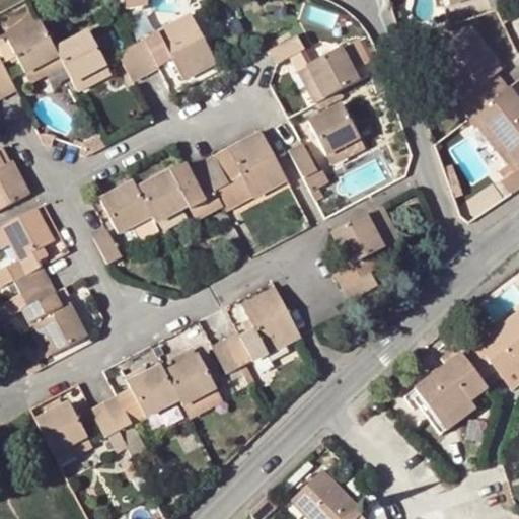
[(146,0),(119,0),(118,10),(145,13),(146,0)]
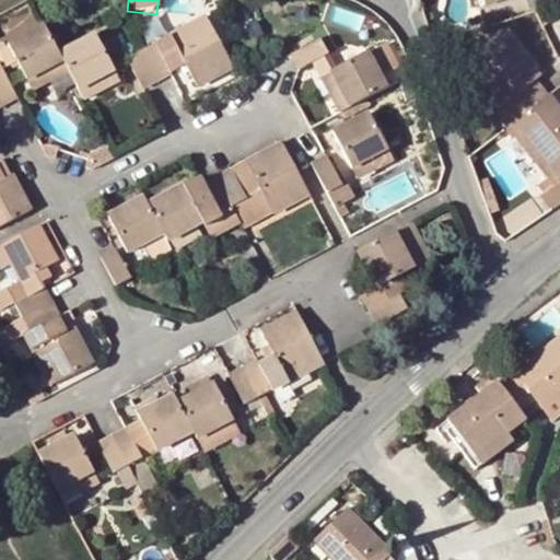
[(232,67),(206,16),(170,36),(196,85),(232,67)]
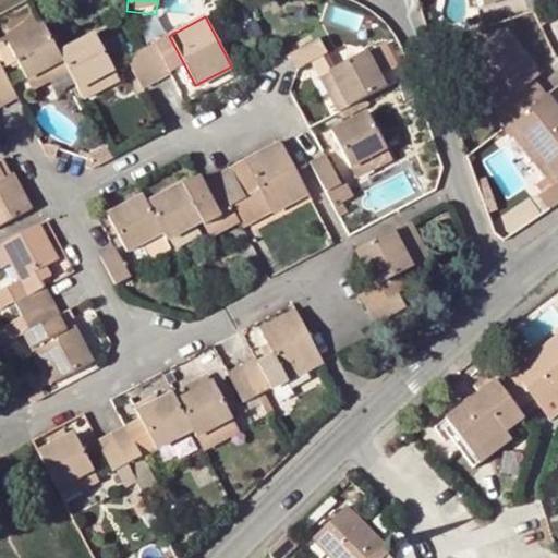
[(8,43),(25,79),(40,71),(45,80),(65,69),(58,53),(43,24),(8,43)]
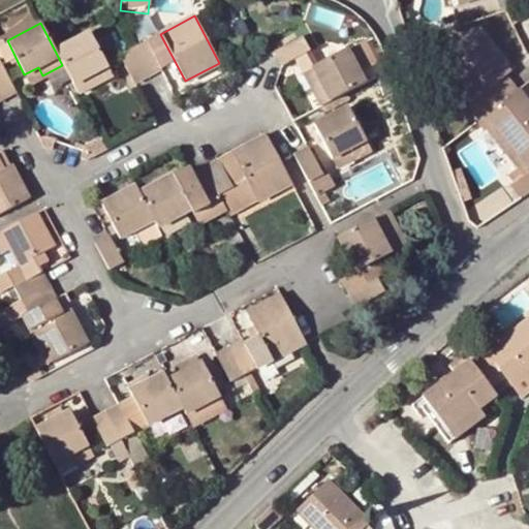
[(95,86),(90,75),(107,67),(90,33),(55,51),(62,65),(78,94),(95,86)]
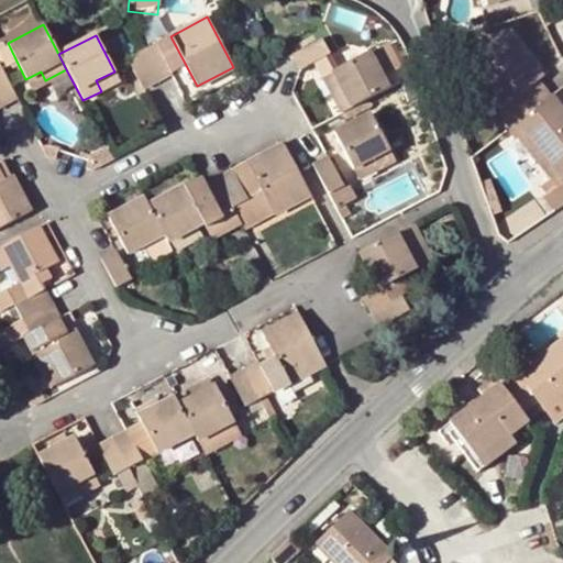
[(505,103),(496,110),(492,114),(504,132),(508,129),(516,122),(534,108),(522,94),(532,85),(542,76),(510,36),(475,66),(483,77),(505,103)]
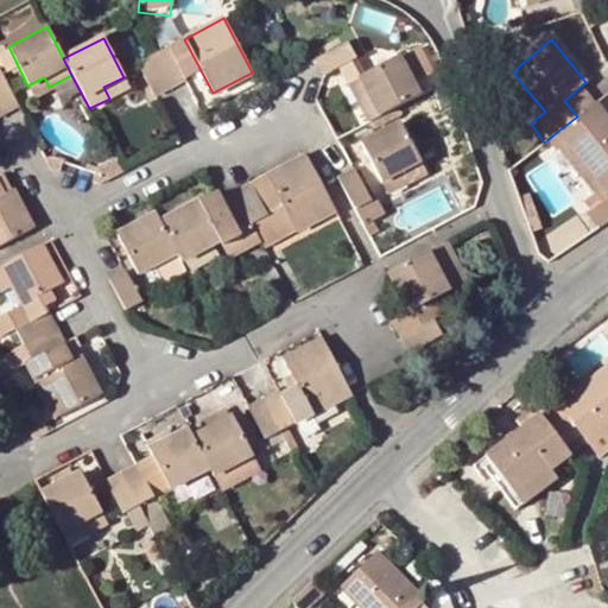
[(355,58),(347,44),(317,59),(324,74),(355,58)]
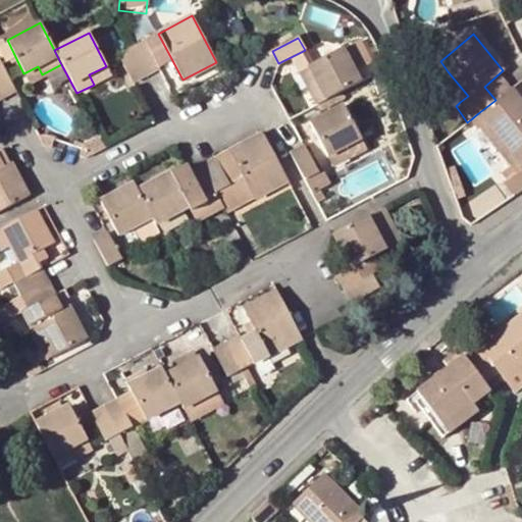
[(146,74),(158,67),(144,40),(132,47),(146,74)]
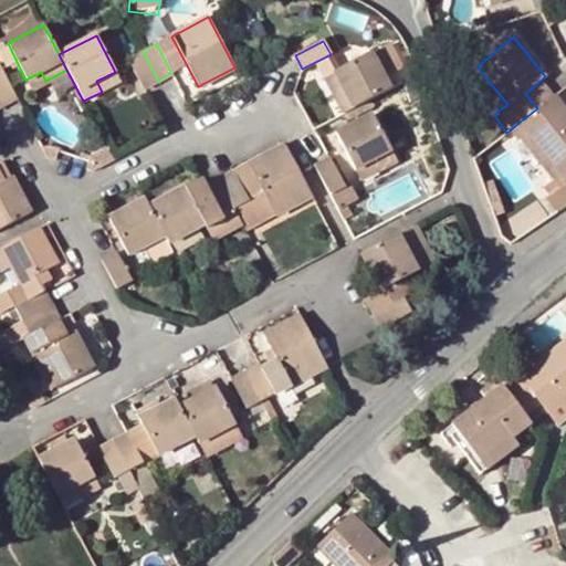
[(143,51),(127,59),(143,88),(158,81),(143,51)]
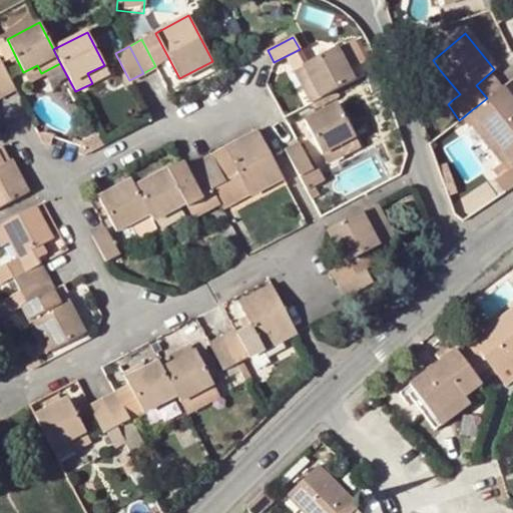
[(353,80),(336,48),(303,66),(311,80),(302,85),(311,103),(353,80)]
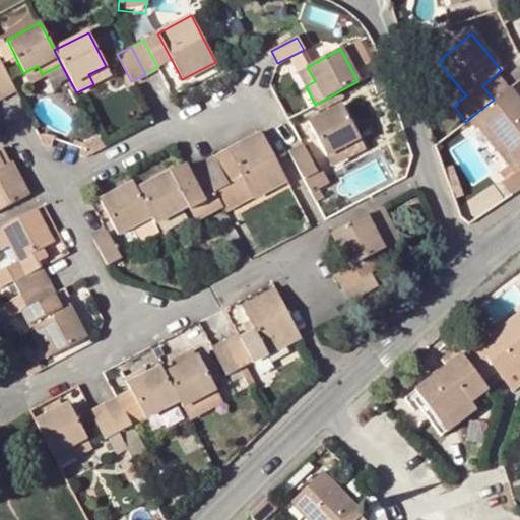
[(0,98),(0,99),(15,90),(1,63),(0,63),(0,98)]
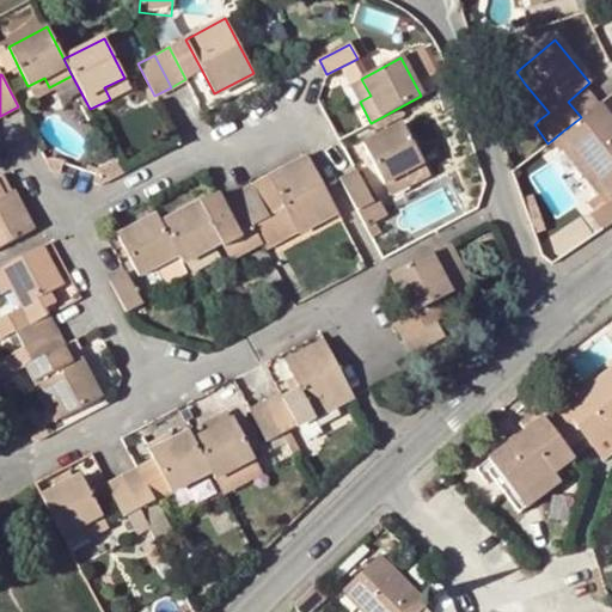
[(49,87),(44,78),(28,86),(34,96),(49,87)]
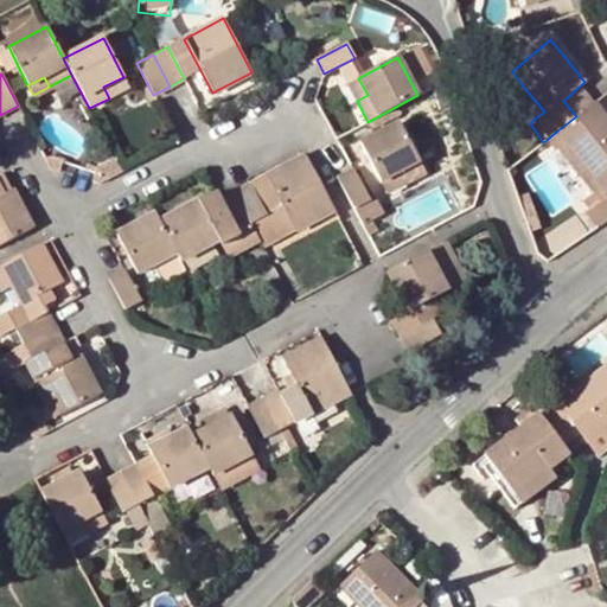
[(129,88),(123,77),(103,87),(109,98),(129,88)]
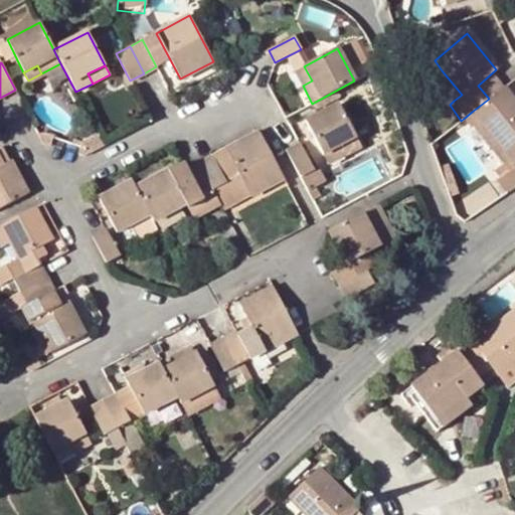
[(303,86),(312,80),(304,66),(295,70),(303,86)]
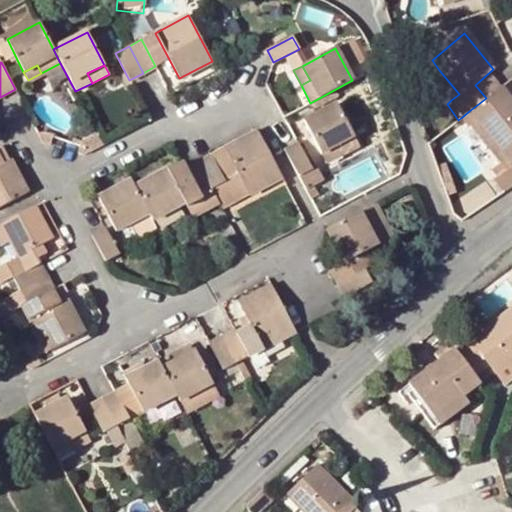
[(376,67),(361,75),(370,90),(382,86),(376,67)]
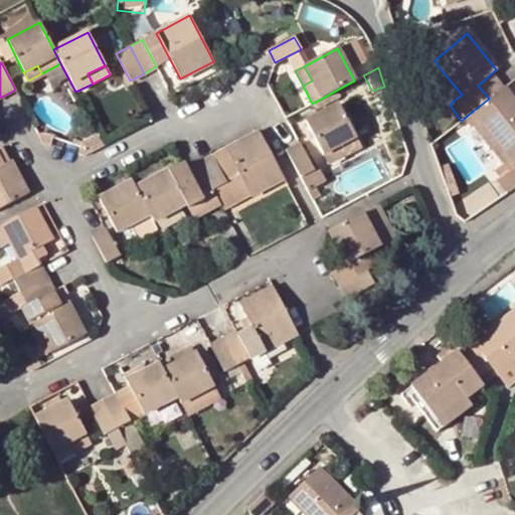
[(454,101),(462,95),(442,70),(435,75),(454,101)]
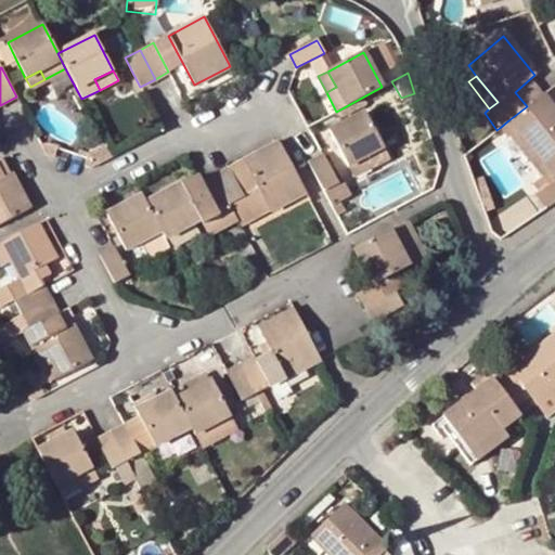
[(527,106),(537,99),(525,84),(515,92),(527,106)]
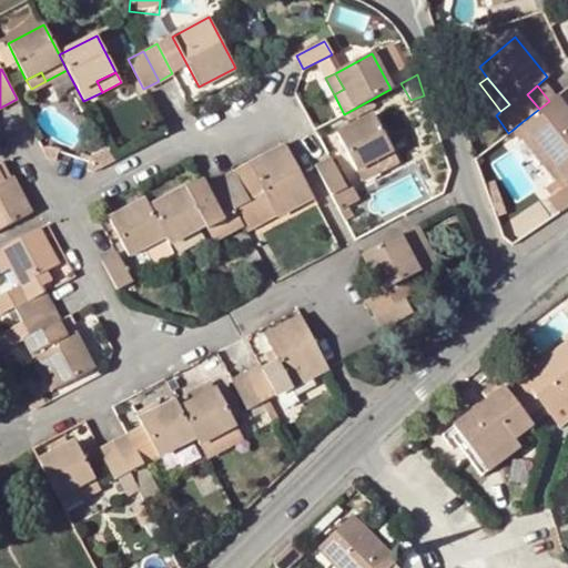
[(567,109),(556,95),(549,101),(539,109),(520,123),(537,144),(561,175),(566,182),(556,190),(547,196),(559,213),(567,208),(567,109)]
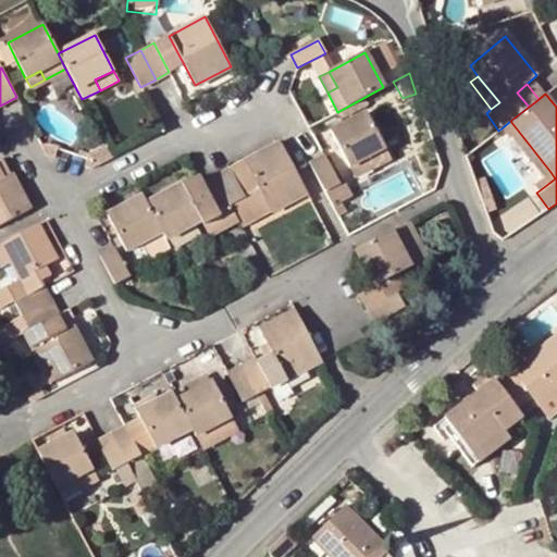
[(391,158),(366,111),(331,130),(350,165),(368,157),(373,168),(391,158)]
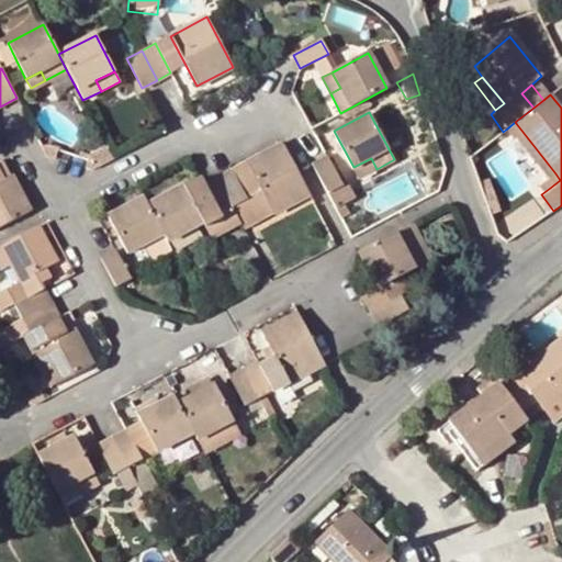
[(524,149),(531,143),(515,122),(507,128),(524,149)]
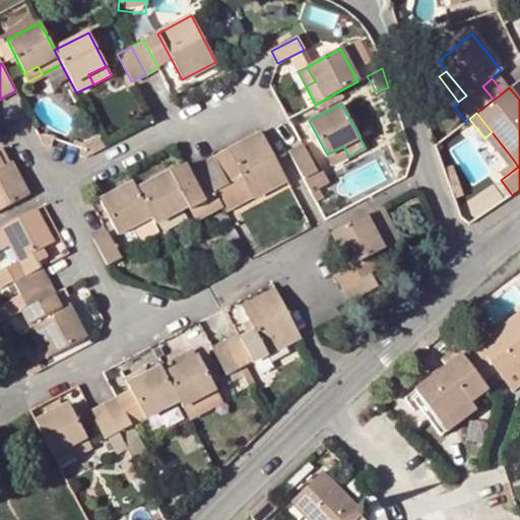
[(224,210),(285,179),(262,132),(200,164),(219,201),(222,207),(224,210)]
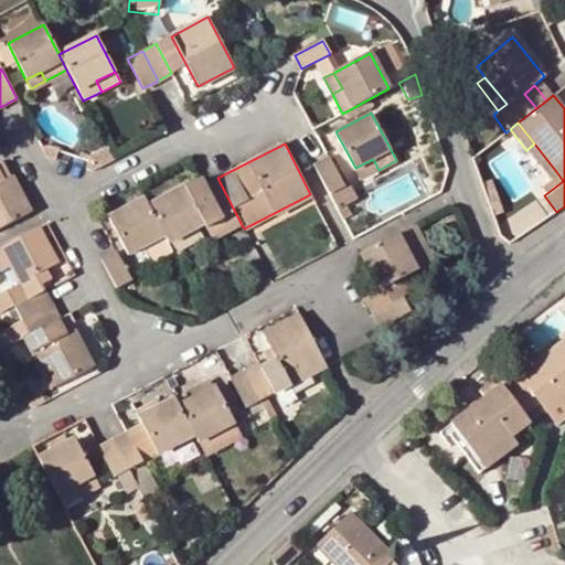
[(331,194),(344,188),(329,158),(316,164),(331,194)]
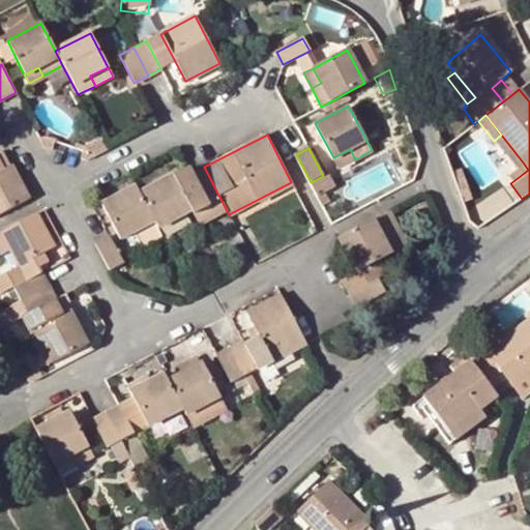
[(355,159),(350,149),(333,157),(339,168),(355,159)]
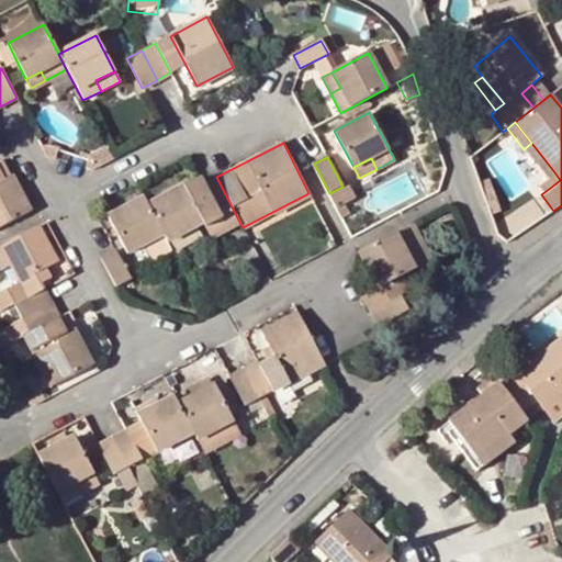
[(2,159),(0,160),(0,173),(2,179),(10,175),(2,159)]
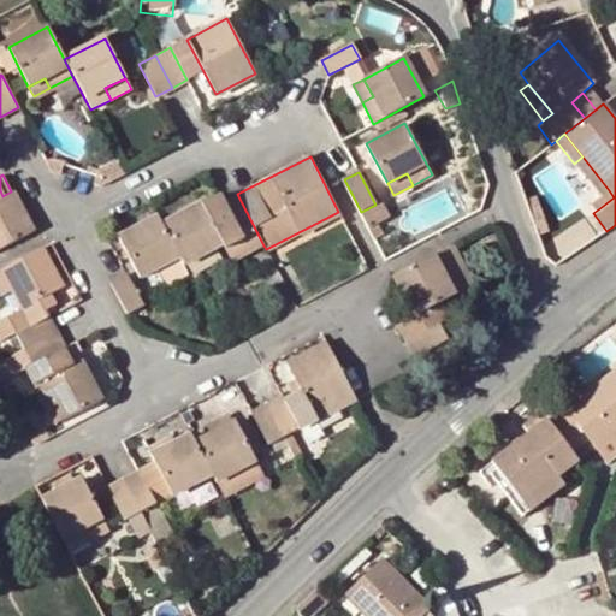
[(0,247),(31,230),(11,191),(3,196),(0,190),(0,247)]
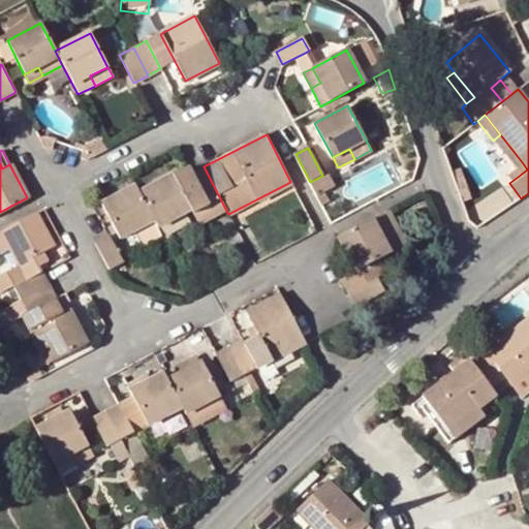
[(514,170),(518,177),(527,169),(523,163),(514,170)]
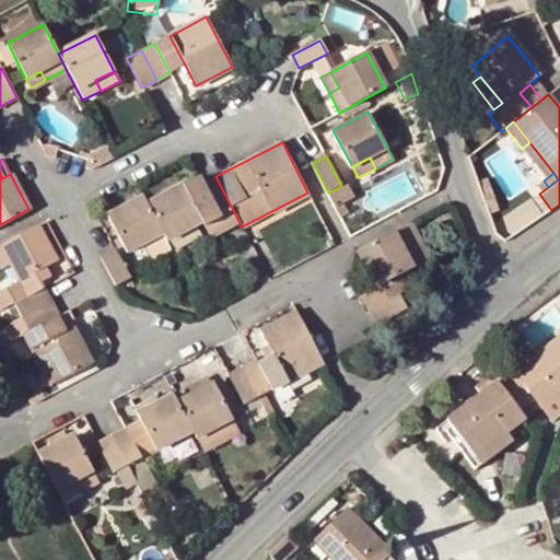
[(206,233),(236,217),(216,176),(200,184),(186,190),(184,186),(147,205),(161,232),(165,241),(200,223),(206,233)]
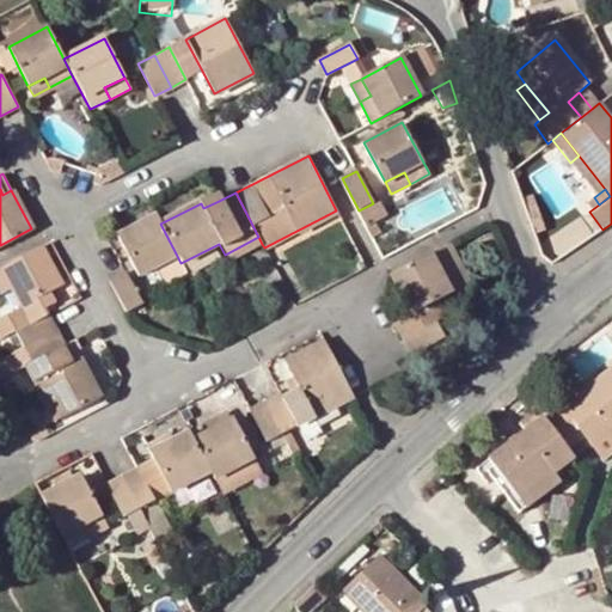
[(532,200),(522,203),(532,233),(543,230),(532,200)]
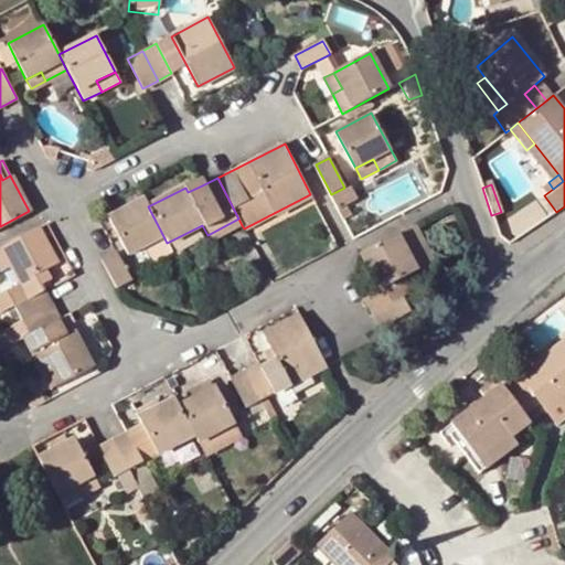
[(352,203),(344,188),(331,194),(339,210),(352,203)]
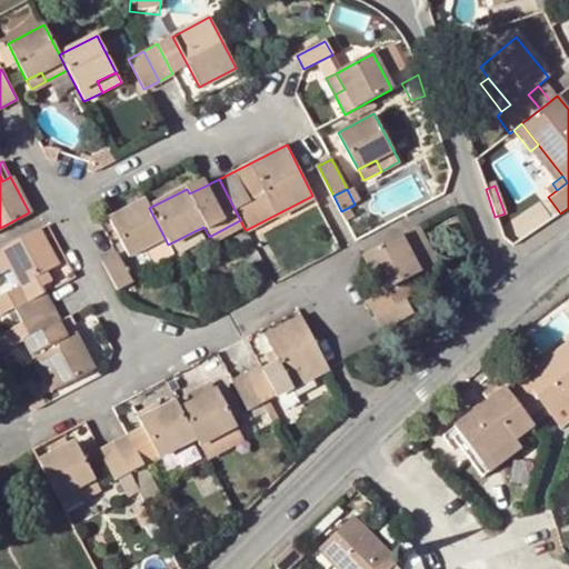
[(109,220),(128,256),(163,236),(149,208),(146,200),(109,220)]
